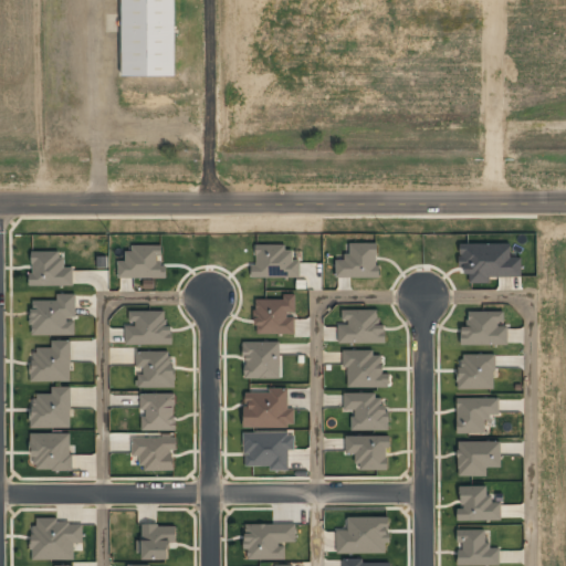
[(122,0),(122,76),(174,76),(174,0),(122,0)]
